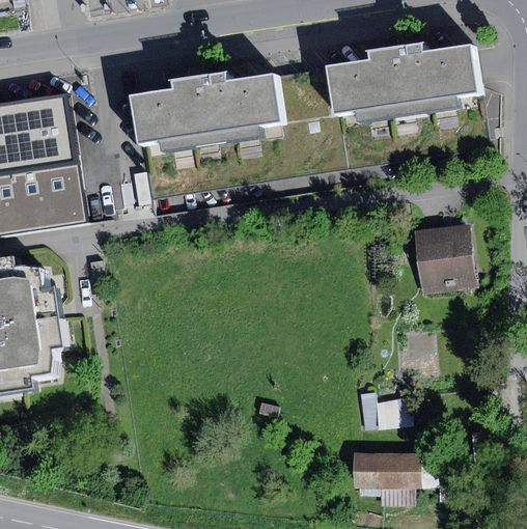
[(8,0),(10,8),(22,6),(21,0),(8,0)]
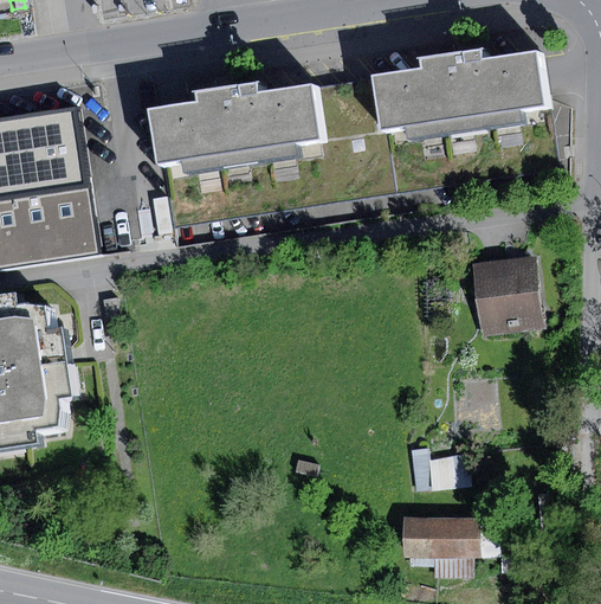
[(369,75),(376,126),(402,122),(405,137),(521,120),(518,105),(542,102),(534,50),(478,58),(477,49),(415,58),(418,68),(369,75)]
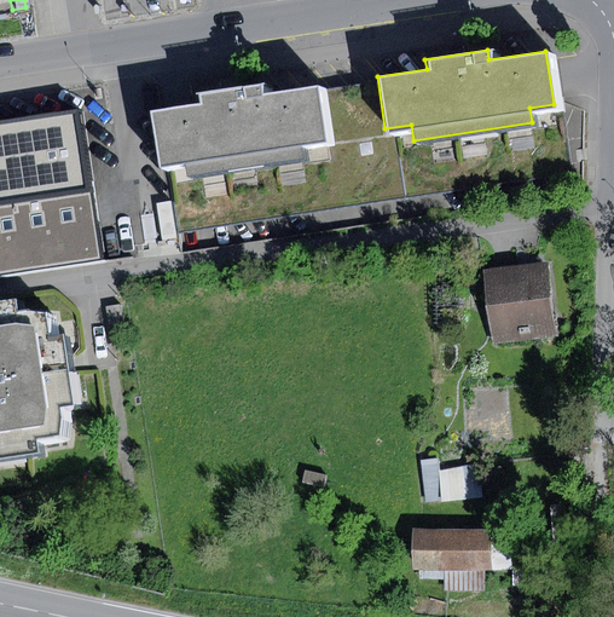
[(173,107),(149,110),(156,162),(181,159),(184,174),(302,157),(300,143),(325,139),(317,86),(259,94),(258,84),(197,92),(198,103),(173,107)]
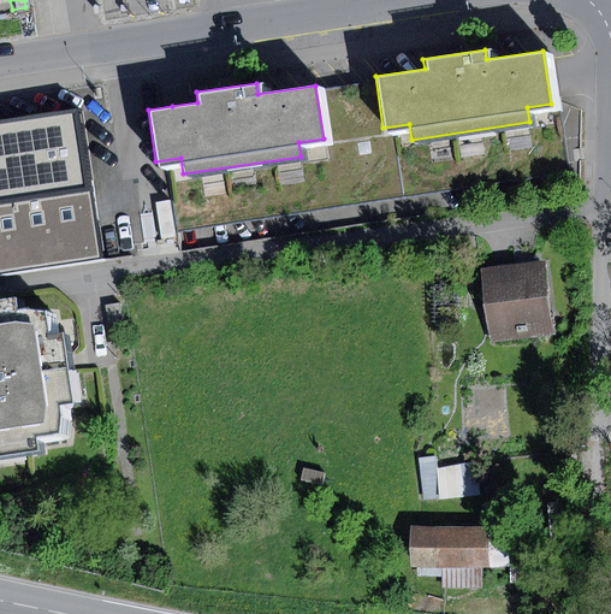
[(72,110),(0,120),(0,200),(84,187),(72,110)]
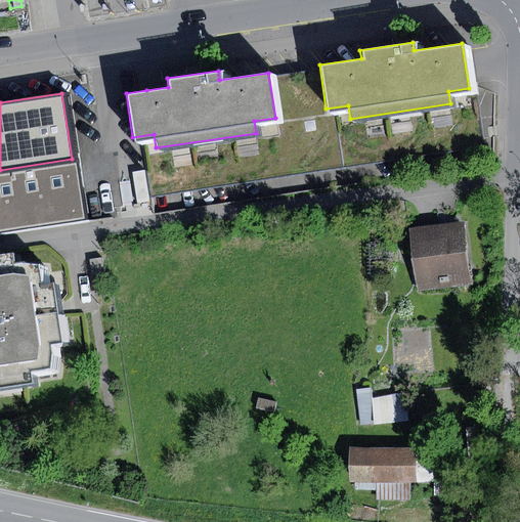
[(115,164),(117,199),(146,198),(144,162),(115,164)]
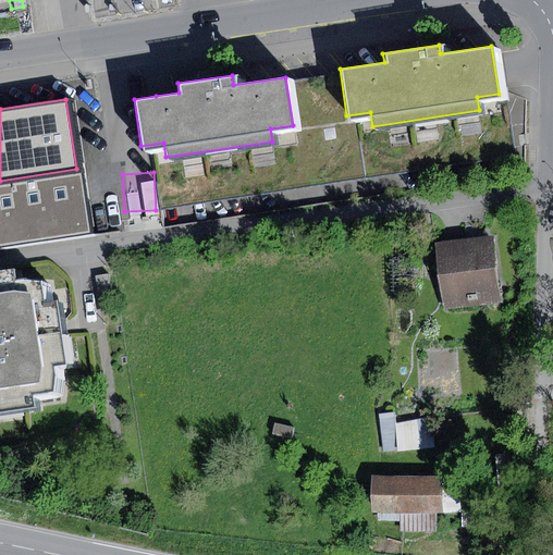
[(432,241),(440,308),(499,301),(491,234),(449,239),(432,241)]
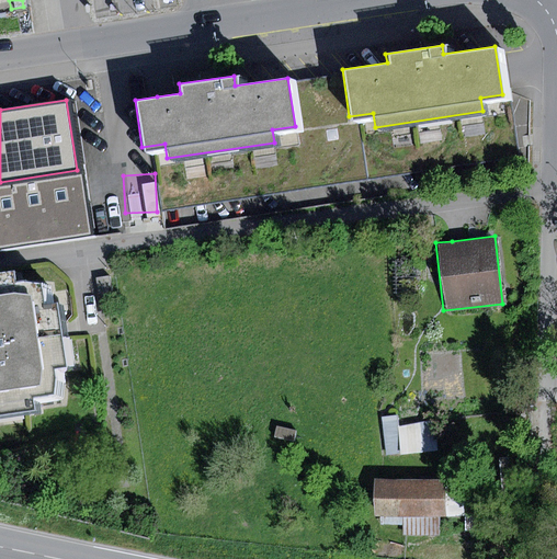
[(0,415),(36,411),(34,398),(57,396),(54,369),(49,337),(48,331),(42,285),(29,281),(16,283),(14,272),(0,274),(0,415)]
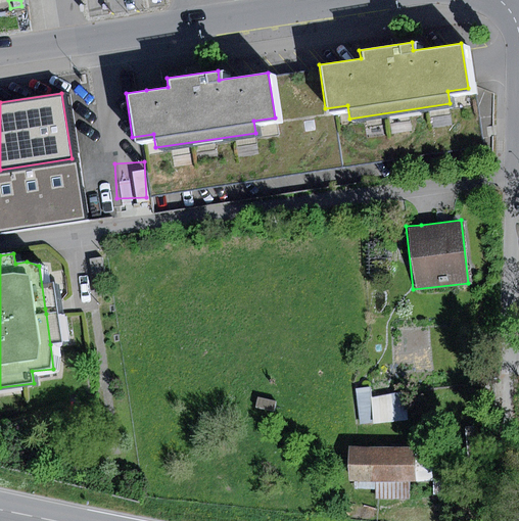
[(58,312),(46,314),(50,344),(63,342),(58,312)]
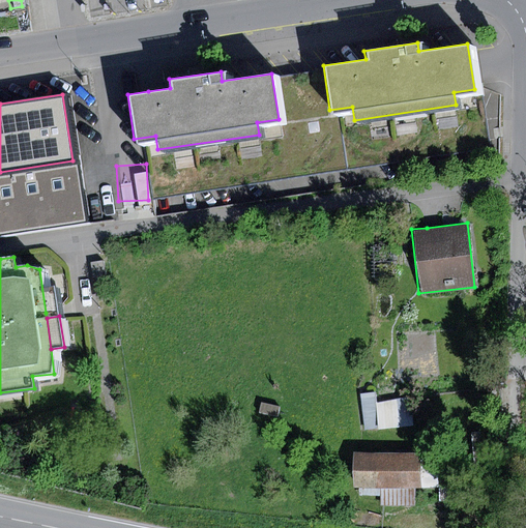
[(376,428),(372,400),(371,390),(356,392),(360,429),(376,428)]
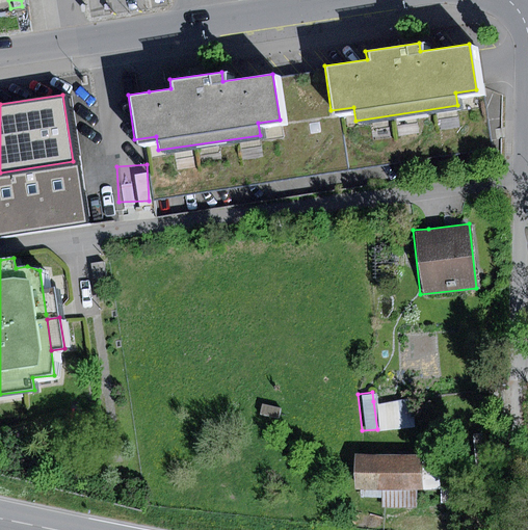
[(407,398),(373,401),(377,429),(411,425),(407,398)]
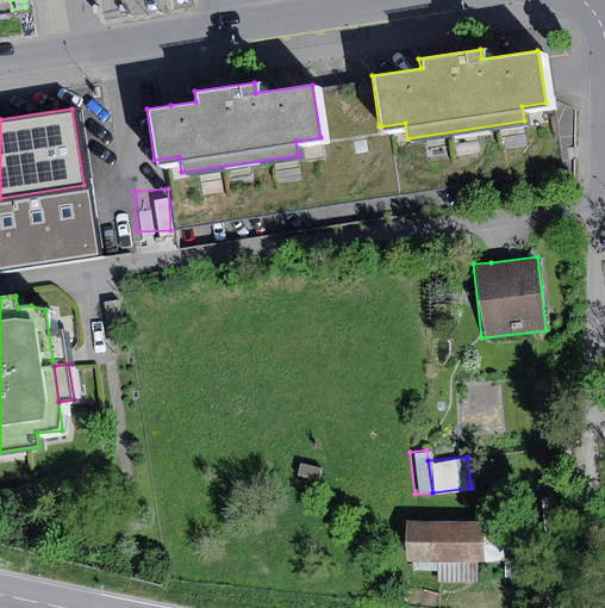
[(479,560),(479,519),(401,519),(401,560),(434,560),(472,560),(479,560)]
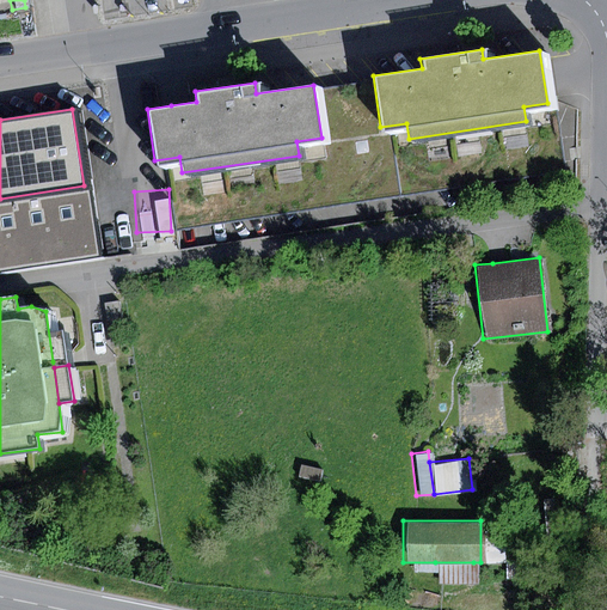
[(547,560),(503,560),(504,577),(549,577),(547,560)]
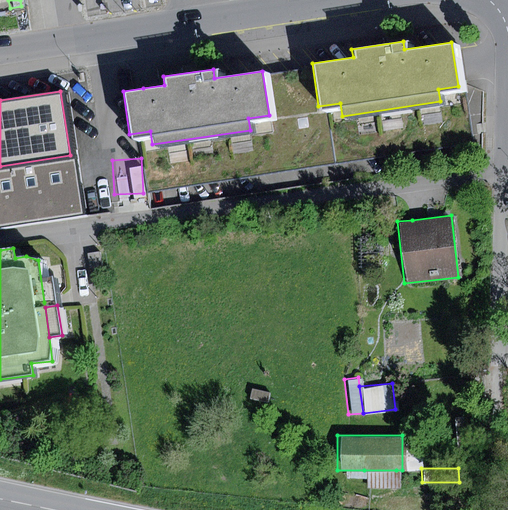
[(396,470),(364,470),(364,487),(396,487),(396,470)]
